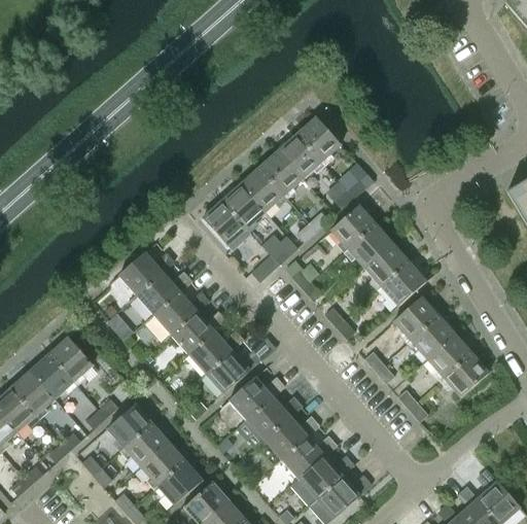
[(507,0),(504,2),(526,27),(526,0),(507,0)]
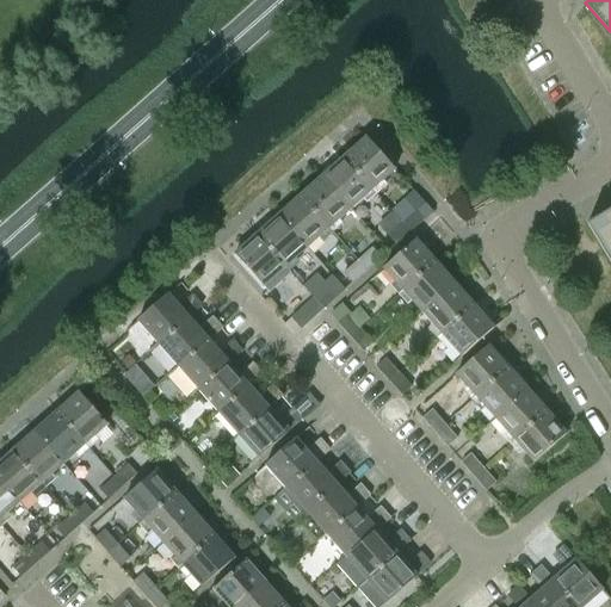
[(366,135),(344,154),(372,186),(395,167),(366,135)]
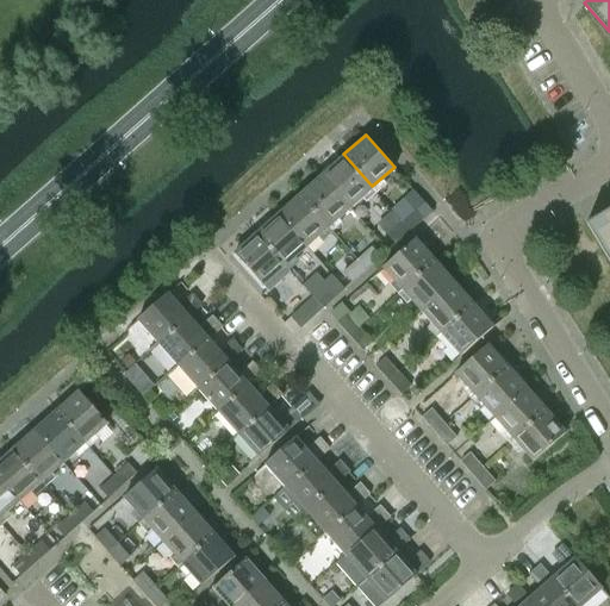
[(372,186),(343,154),(322,174),(350,205),(372,186)]
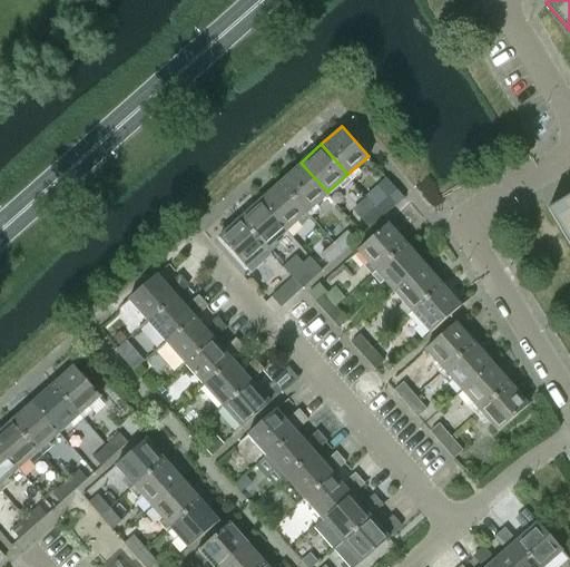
[(301,163),(279,181),(306,211),(327,192),(301,163)]
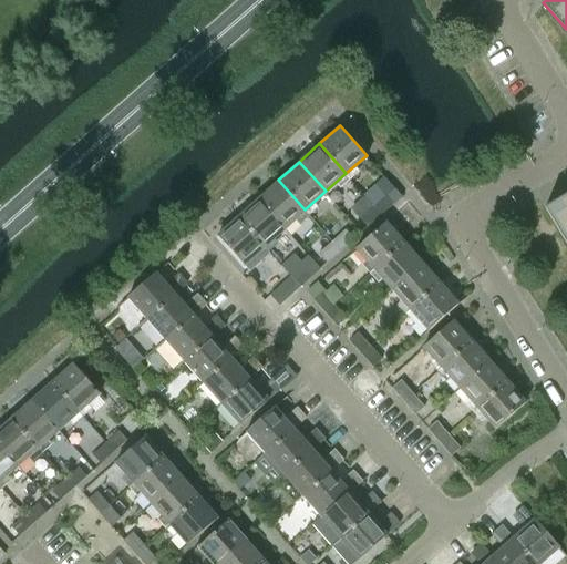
[(305,209),(278,180),(258,197),(285,227),(305,209)]
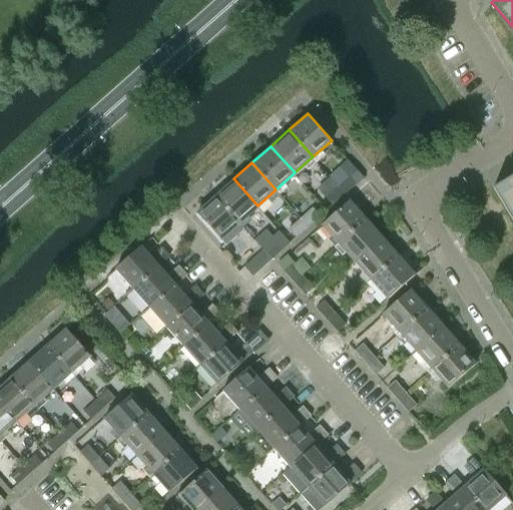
[(349,173),(337,184),(345,192),(357,181),(349,173)]
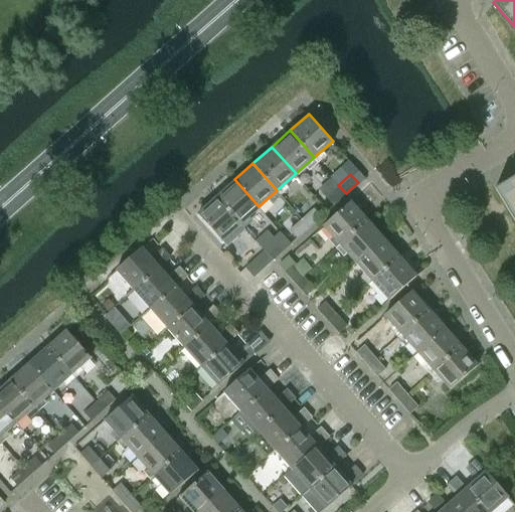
[(514,174),(499,184),(495,187),(514,220),(514,174)]
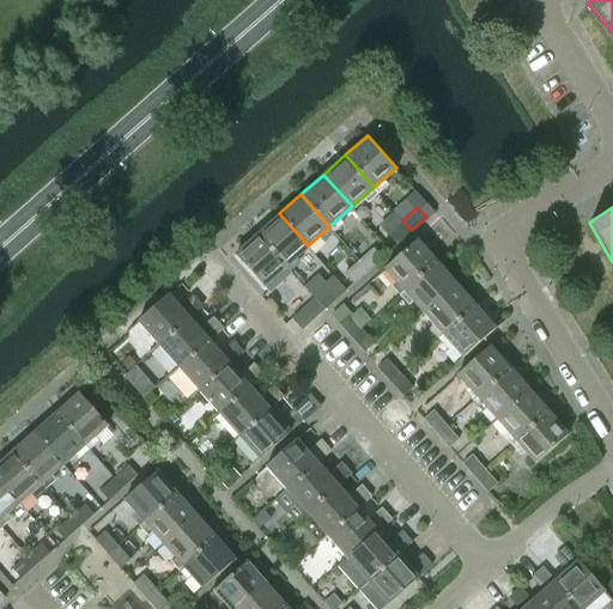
[(279,213),(258,232),(286,265),(308,245),(279,213)]
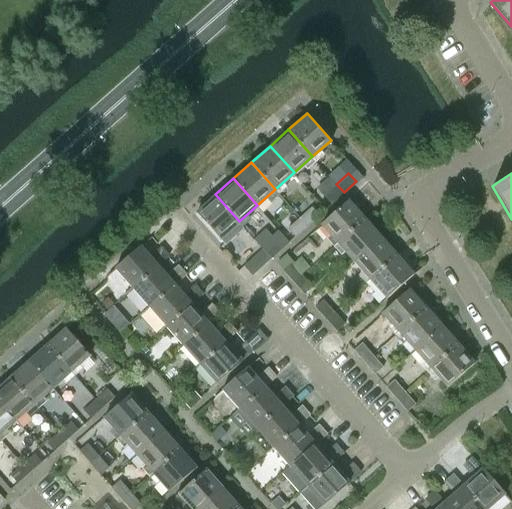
[(344,192),(336,184),(324,194),(332,203),(344,192)]
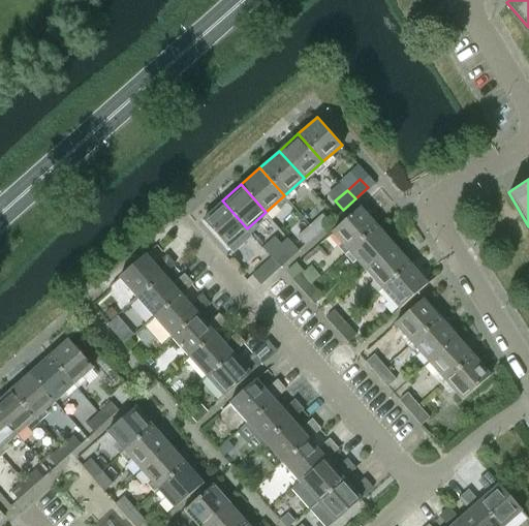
[(227,246),(247,228),(222,200),(203,218),(227,246)]
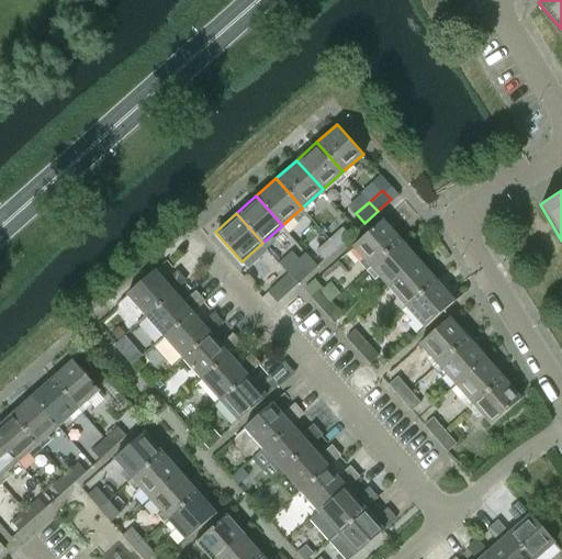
[(370,265),(401,238),(382,217),(352,244),(370,265)]
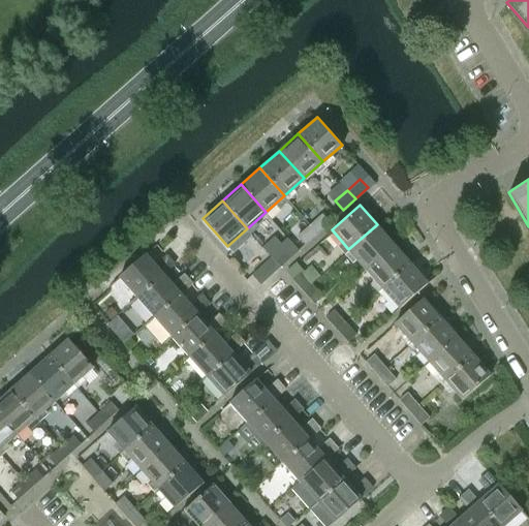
[(322,213),(310,223),(317,233),(330,221),(322,213)]
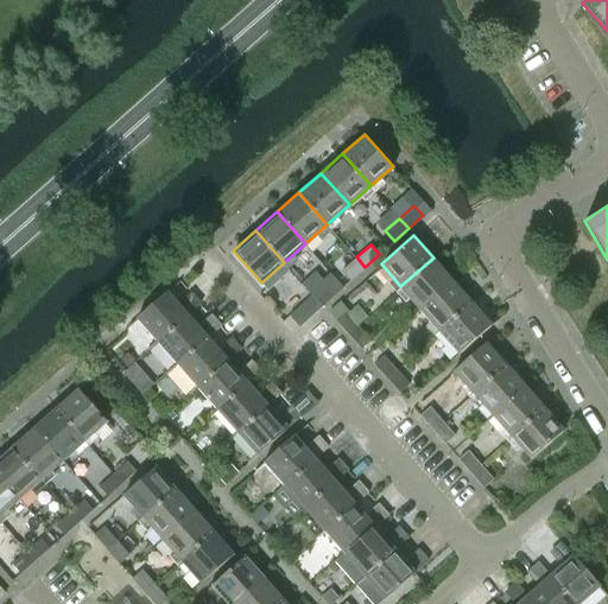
[(350,279),(365,267),(356,256),(342,269),(350,279)]
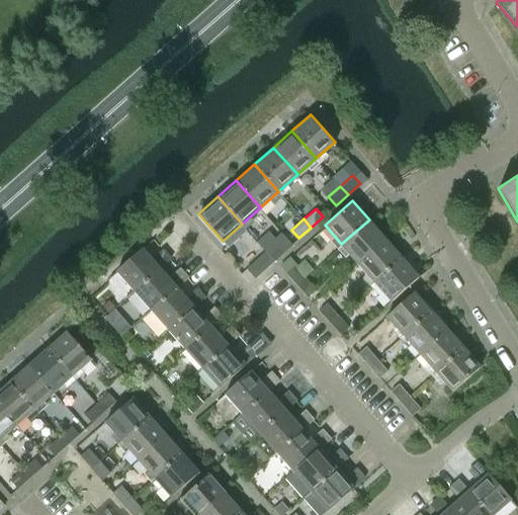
[(369,220),(341,244),(358,262),(385,238),(369,220)]
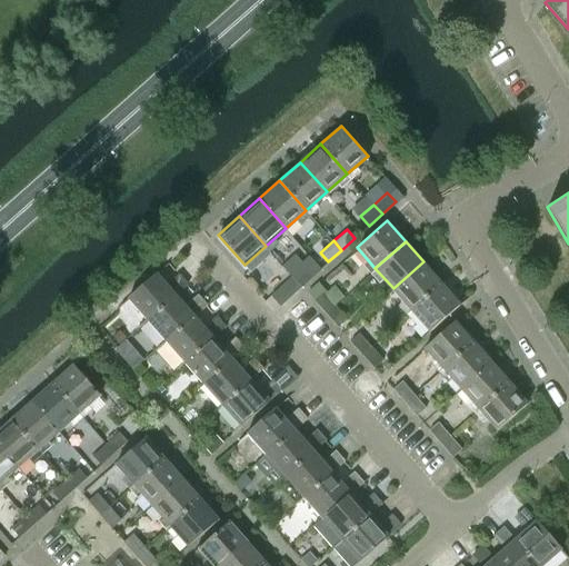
[(292,257),(283,265),(291,274),(300,266),(292,257)]
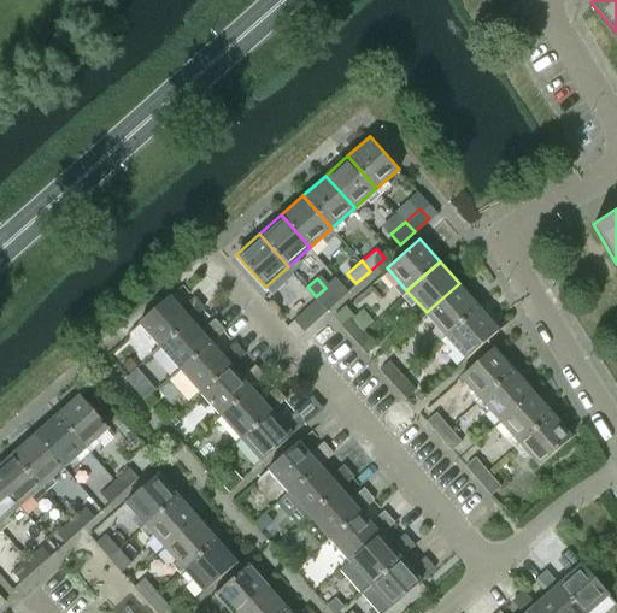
[(459,283),(427,312),(446,335),(479,306),(459,283)]
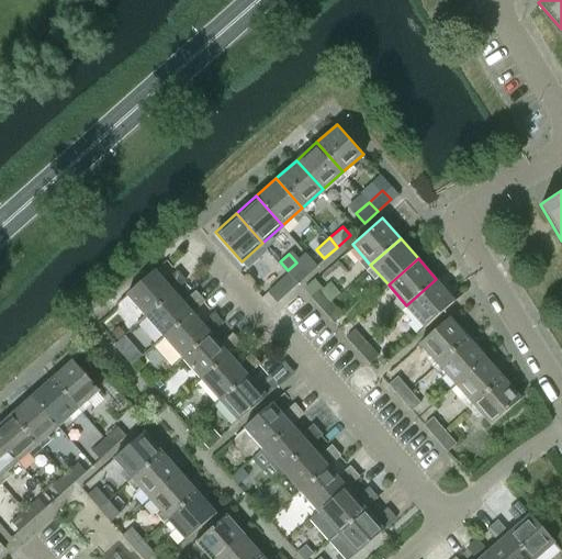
[(288,271),(298,282),(311,270),(302,261),(290,274),(288,271)]
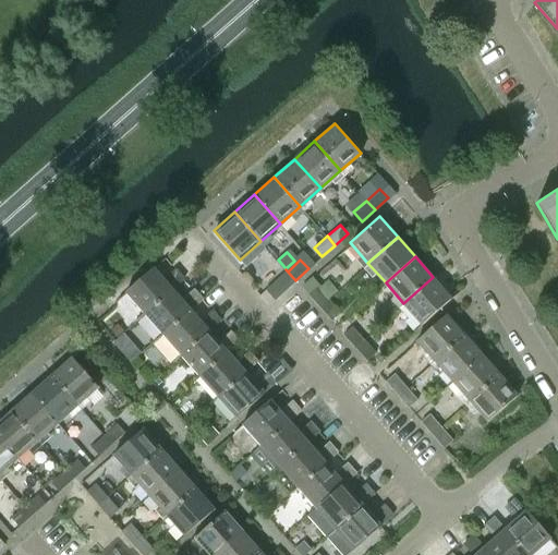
[(125,291),(144,312),(172,287),(184,277),(176,267),(164,277),(154,265),(125,291)]
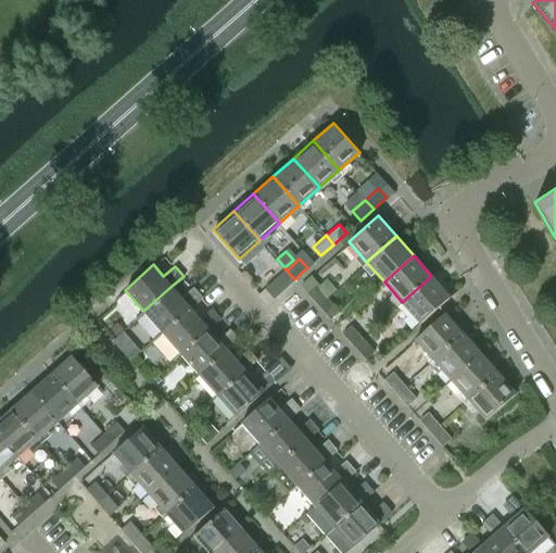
[(274,298),(294,279),(285,268),(264,287),(274,298)]
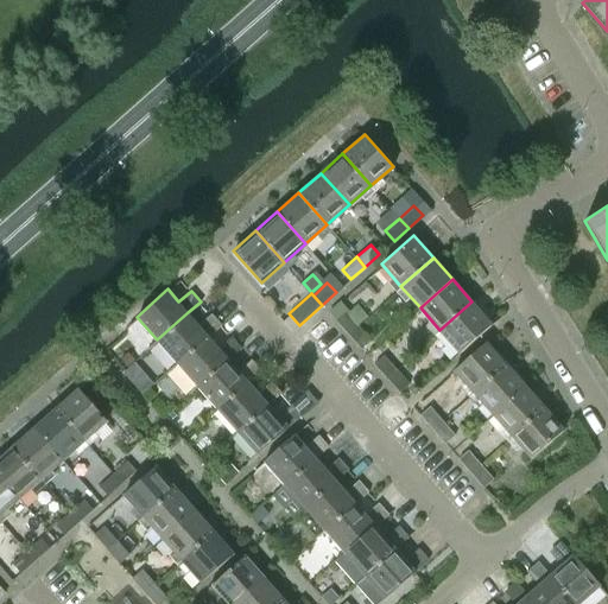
[(472,302),(439,330),(458,353),(492,323),(472,302)]
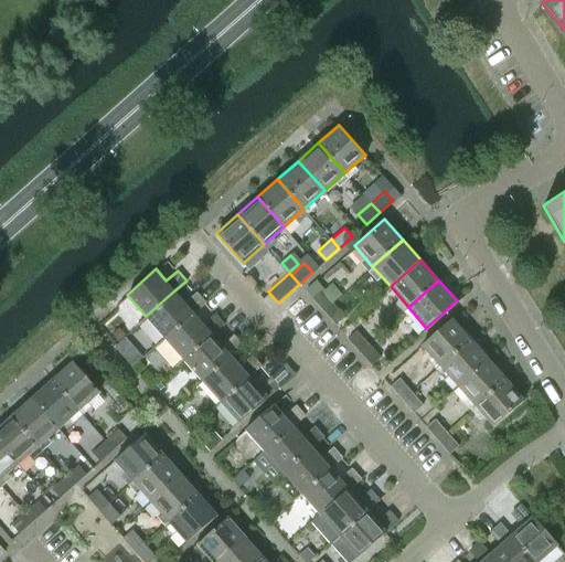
[(332,282),(322,290),(332,300),(342,293),(332,282)]
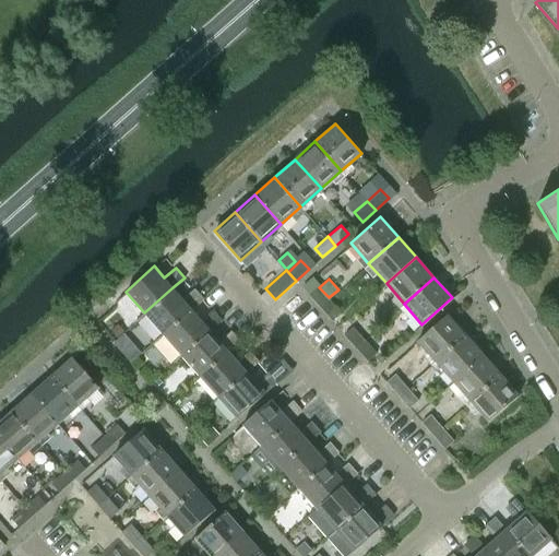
[(320,306),(330,298),(329,297),(319,287),(318,285),(309,294),(320,306)]
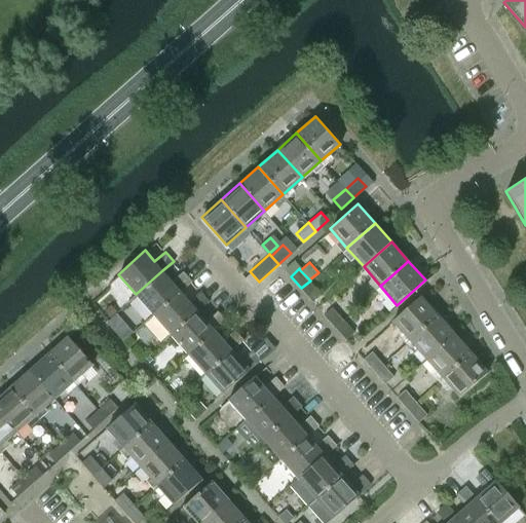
[(172,281),(162,270),(136,294),(152,313),(180,290),(191,281),(182,271),(172,281)]
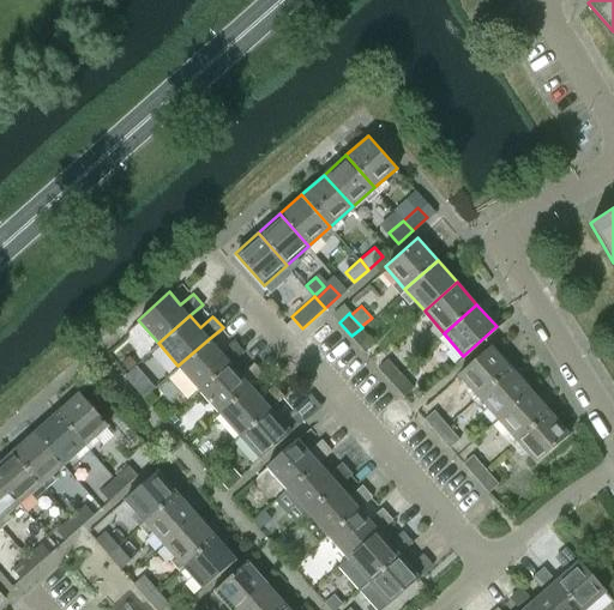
[(362,327),(351,336),(365,350),(374,342),(362,327)]
